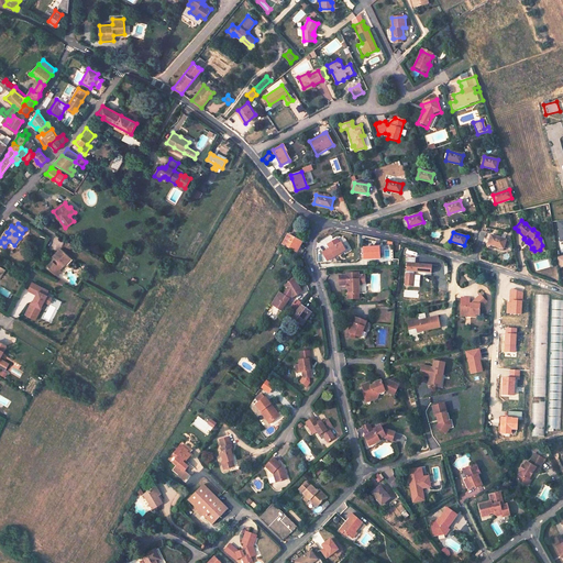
[(302,242),(288,234),(283,244),(297,252),(302,242)]
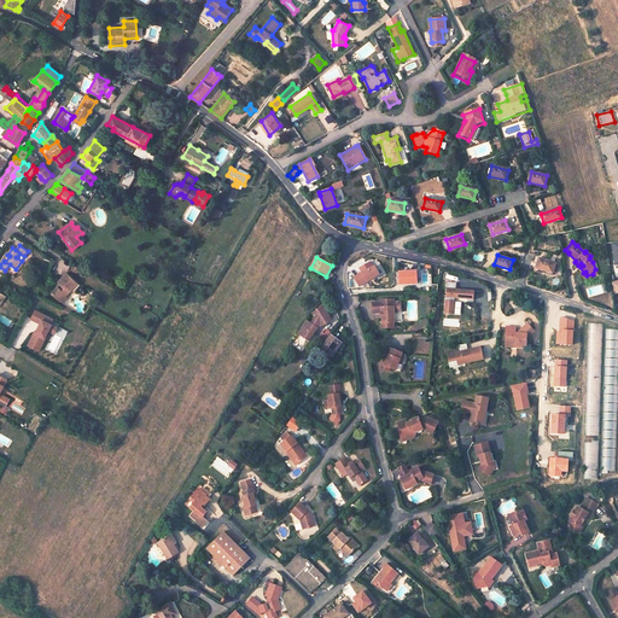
[(540,258),(536,268),(552,273),(553,272),(555,273),(559,266),(555,264),(555,263),(540,258)]
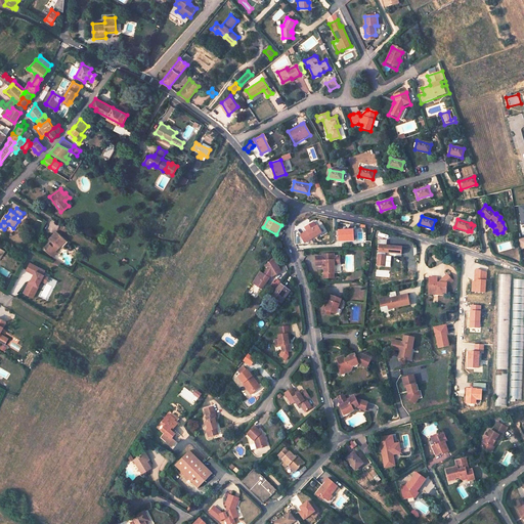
[(298,234),(303,243),(320,232),(313,220),(302,227),(304,230),(298,234)]
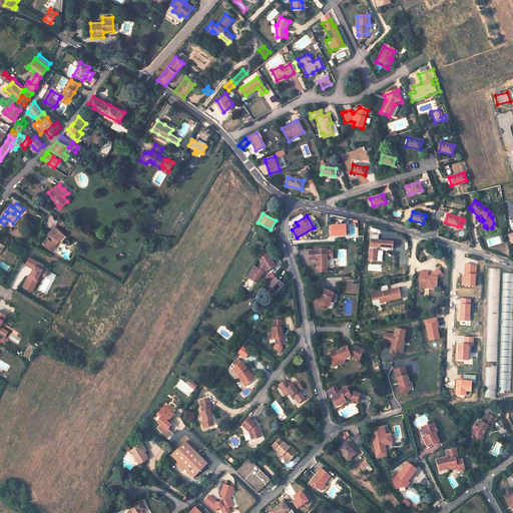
[(486,225),(484,226),(486,234),(496,230),(494,223),(492,227),(487,228),(486,225)]
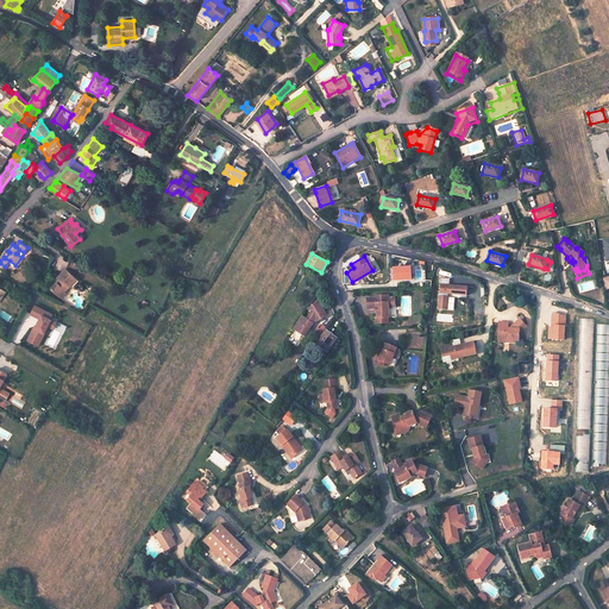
[(76,280),(66,269),(58,277),(60,278),(62,281),(60,283),(57,282),(51,289),(60,297),(61,295),(64,292),(71,284),(76,280)]
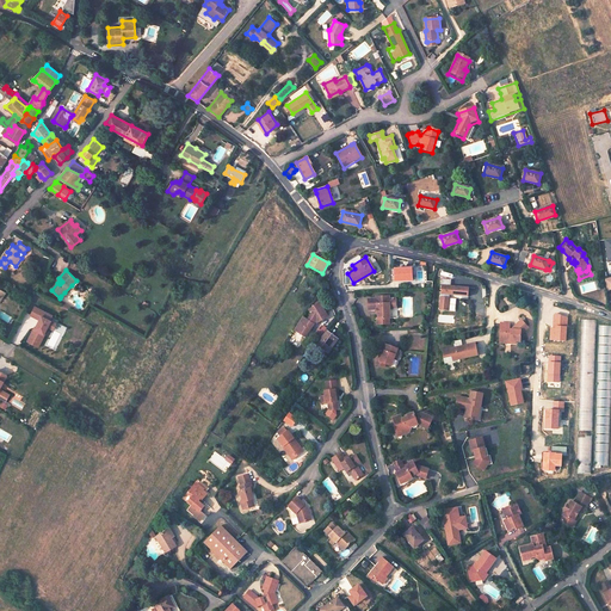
[(412,282),(412,270),(389,271),(389,283),(412,282)]
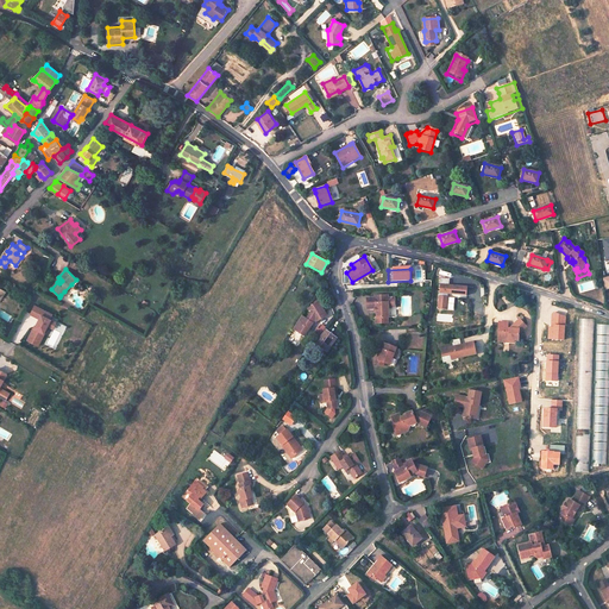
[(450,286),(440,284),(438,311),(447,311),(449,295),(468,296),(468,288),(450,286)]
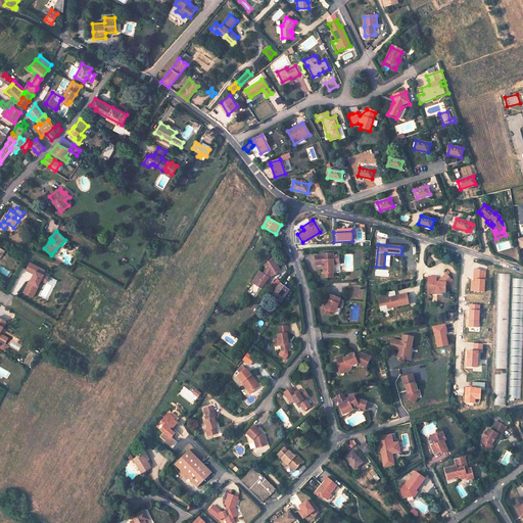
[(333,255),(326,255),(326,257),(322,257),(316,257),(317,268),(324,267),(324,273),(323,274),(324,279),(333,278),(333,275),(334,274),(340,274),(340,256),(338,256),(334,257),(333,255)]
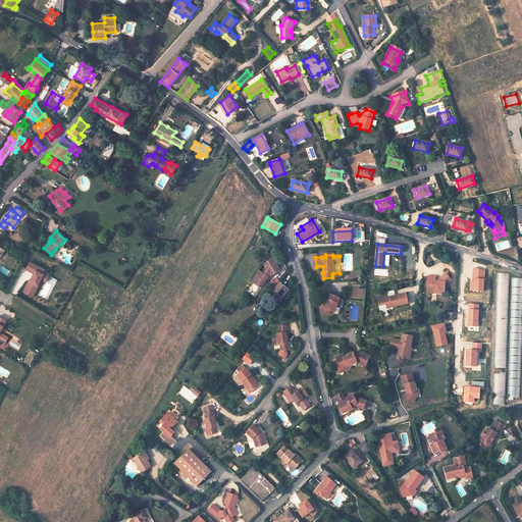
[(273,260),(264,265),(266,268),(263,273),(259,271),(252,281),(261,286),(268,276),(269,273),(270,275),(279,270),(273,260)]
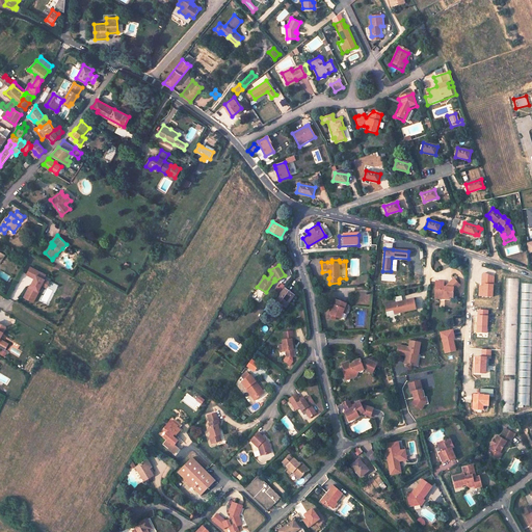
[(30,266),(25,276),(32,280),(35,274),(43,278),(46,273),(30,266)]
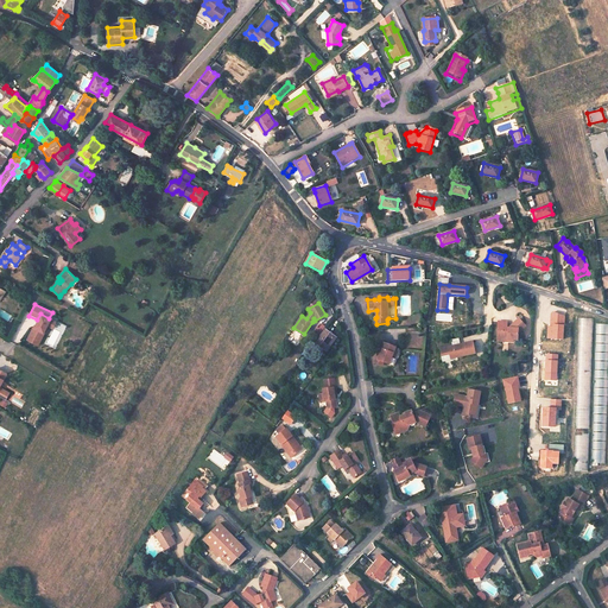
[(564,316),(553,312),(551,314),(551,327),(549,327),(548,339),(563,340),(564,316)]
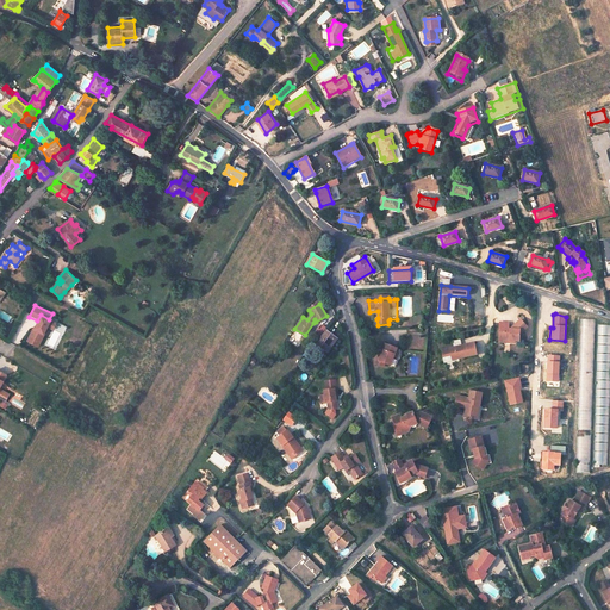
[(49,319),(41,315),(37,321),(26,342),(41,349),(54,322),(49,319)]
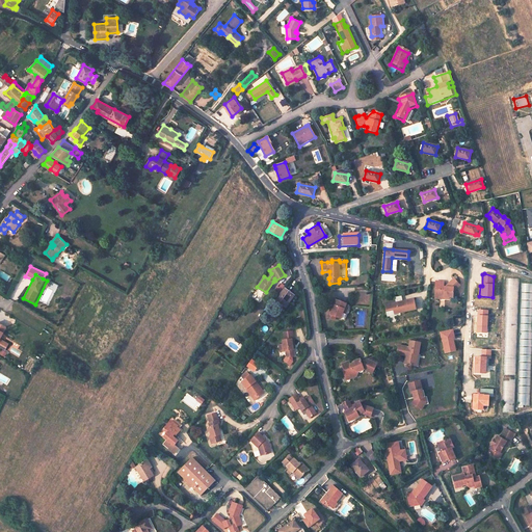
[(434,297),(448,298),(448,297),(452,297),(452,290),(454,290),(459,286),(453,278),(449,283),(448,287),(446,287),(439,287),(439,290),(434,289),(434,297)]
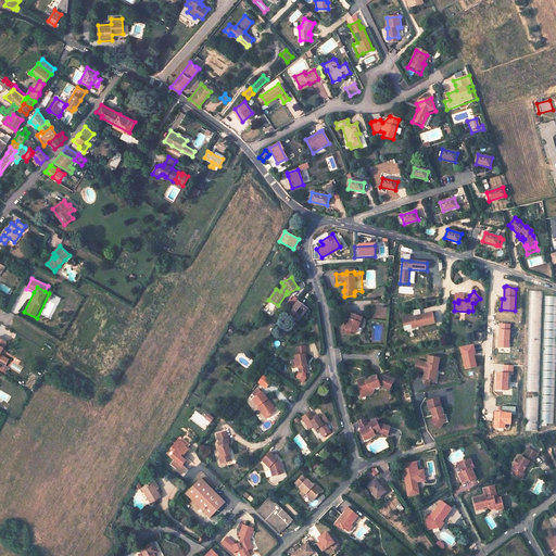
[(543,291),(530,291),(525,431),(538,431),(543,291)]
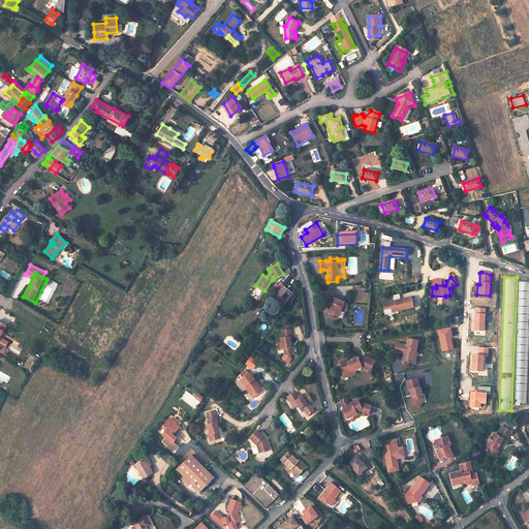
[(433,279),(432,287),(436,288),(436,285),(443,285),(445,285),(446,281),(444,283),(440,283),(440,280),(433,279)]
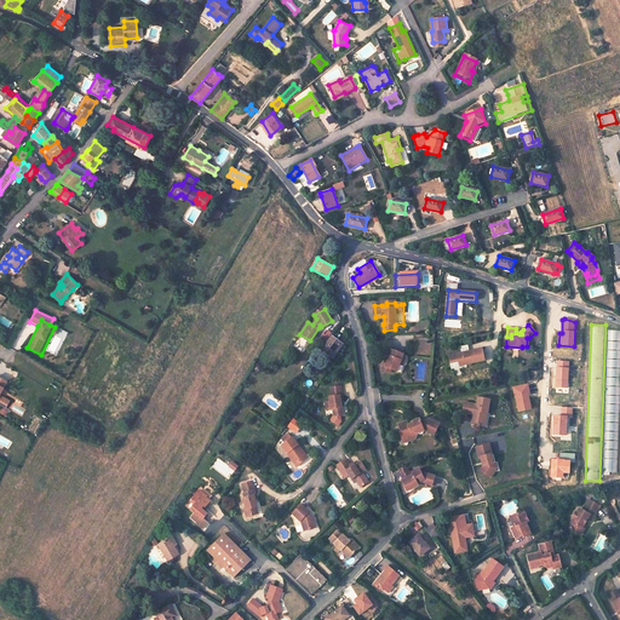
[(619,394),(619,328),(608,328),(604,475),(619,475),(619,394)]
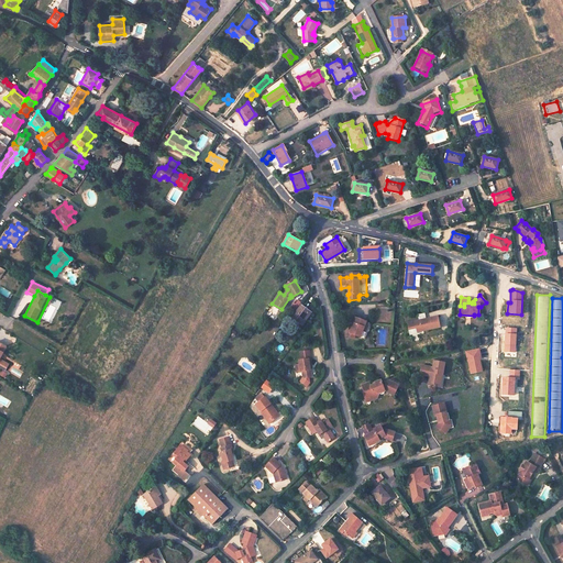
[(311,313),(300,307),(293,318),(302,324),(311,313)]
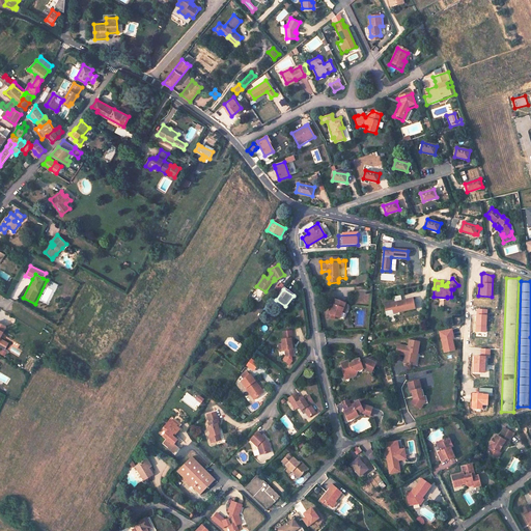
[(413,299),(391,303),(393,314),(416,309),(413,299)]
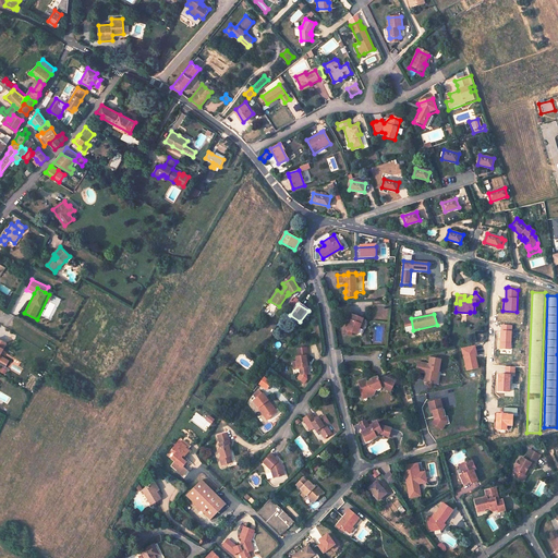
[(359,336),(364,319),(365,319),(353,315),(349,326),(348,326),(346,331),(352,334),(359,336)]
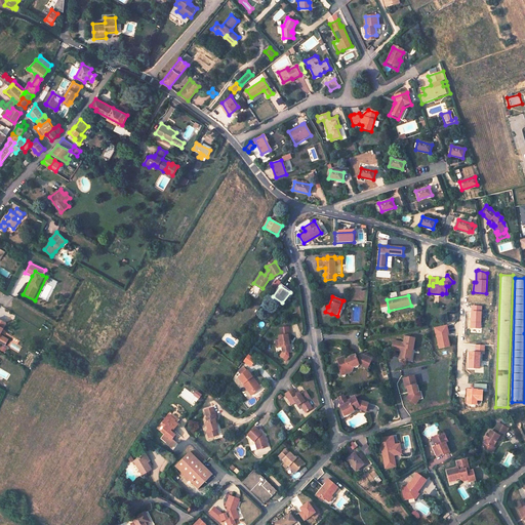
[(387,299),(379,300),(381,312),(389,311),(387,299)]
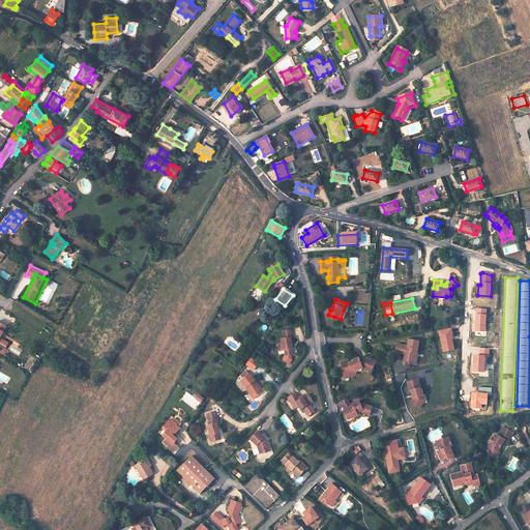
[(487,310),(476,308),(475,335),(486,336),(487,326),(486,326),(487,310)]
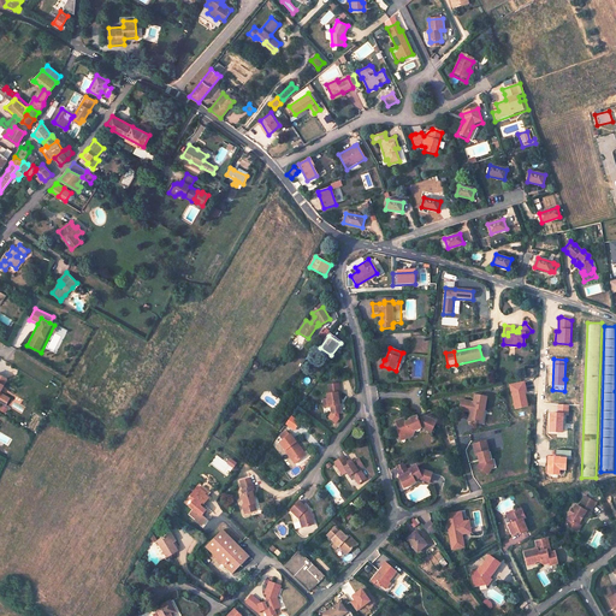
[(9,380),(0,374),(0,402),(6,407),(12,398),(1,391),(9,380)]
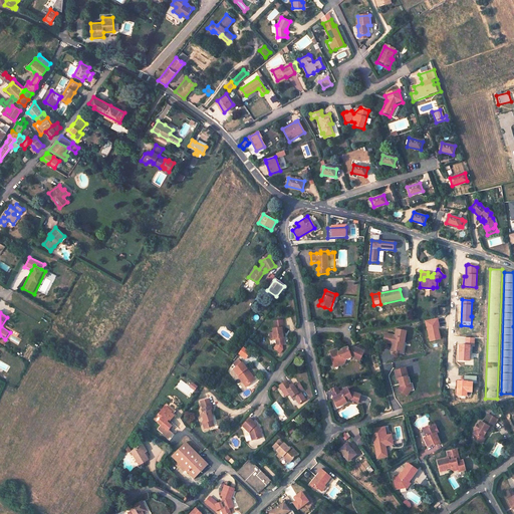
[(438,318),(425,321),(427,330),(428,330),(430,342),(442,339),(439,328),(440,328),(438,318)]
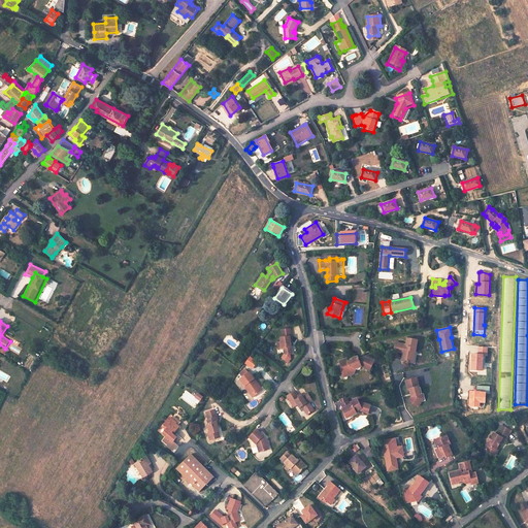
[(292,341),(291,336),(290,328),(281,329),(282,337),(279,337),(281,340),(276,341),(277,348),(284,347),(285,354),(290,353),(289,348),(291,345),(290,343),(289,343),(289,342),(292,341)]
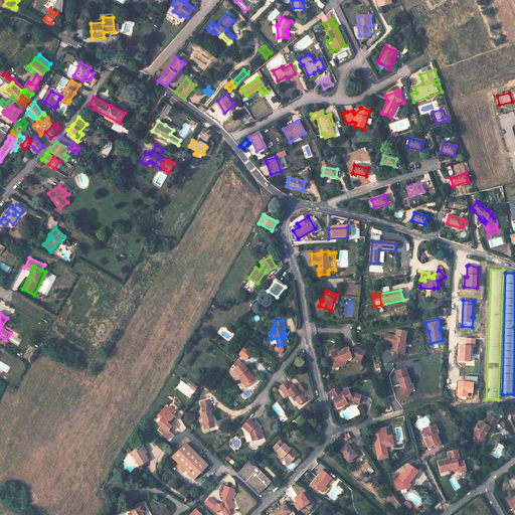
[(406,332),(397,331),(396,337),(385,335),(384,342),(391,344),(392,345),(391,353),(400,354),(402,343),(404,344),(406,332)]
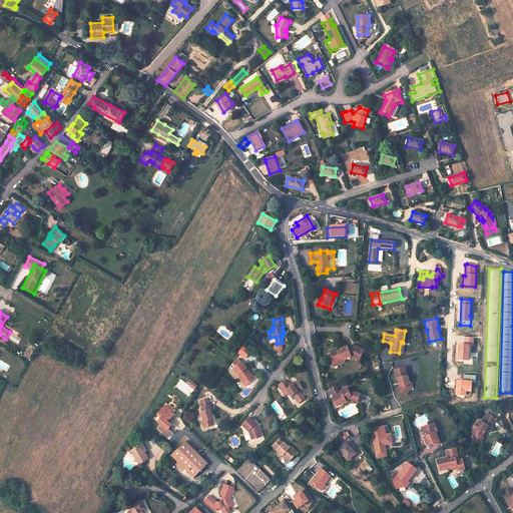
[(473,337),(464,337),(464,344),(457,344),(456,360),(468,360),(469,346),(473,346),(473,337)]
